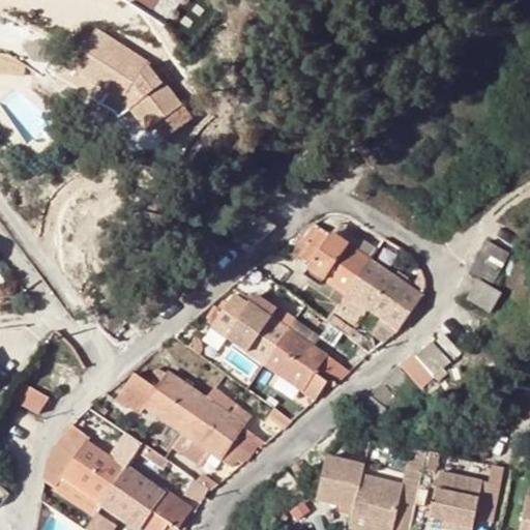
[(96,31),(72,68),(124,102),(130,110),(147,133),(180,107),(149,65),(96,31)]
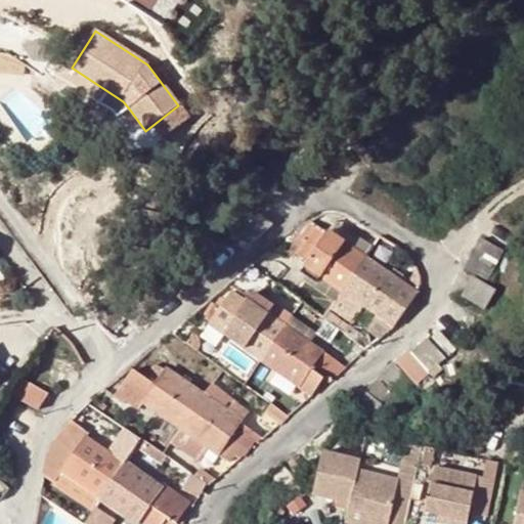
[(248,244),(269,225),(259,215),(239,233),(248,244)]
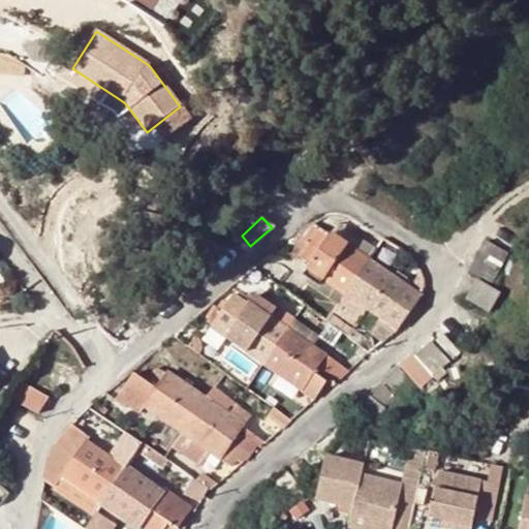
[(375,249),(339,224),(332,234),(369,259),(375,249)]
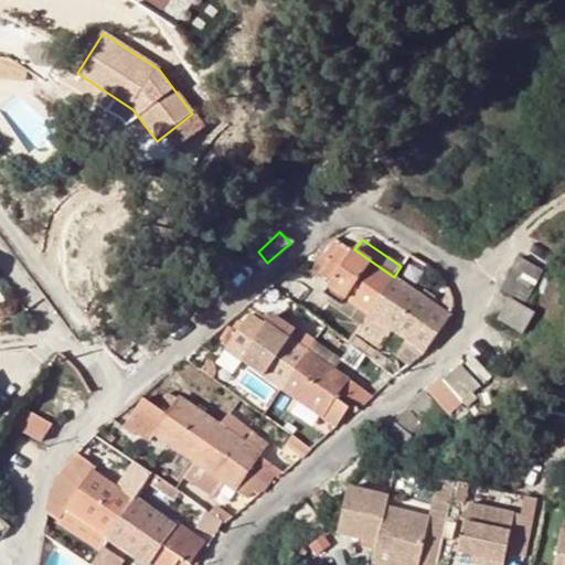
[(328,288),(341,297),(353,306),(368,316),(382,295),(395,277),(394,277),(354,249),(352,248),(350,252),(339,244),(337,247),(331,244),(312,272),(328,283),(326,287),(328,288)]
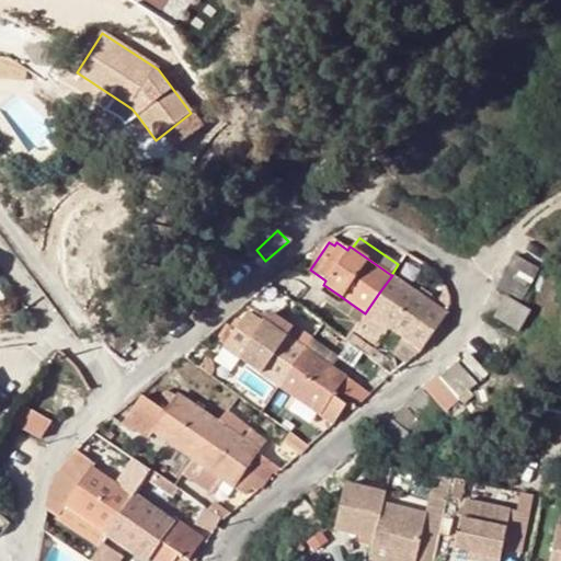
[(304,258),(311,263),(319,252),(310,248),(304,258)]
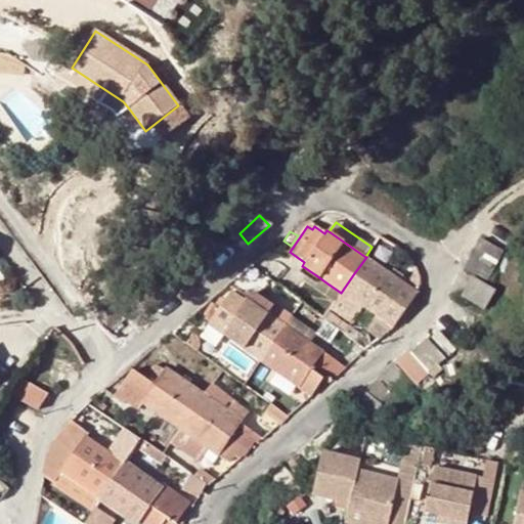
[(483,238),(469,269),(488,278),(491,275),(504,248),(483,238)]
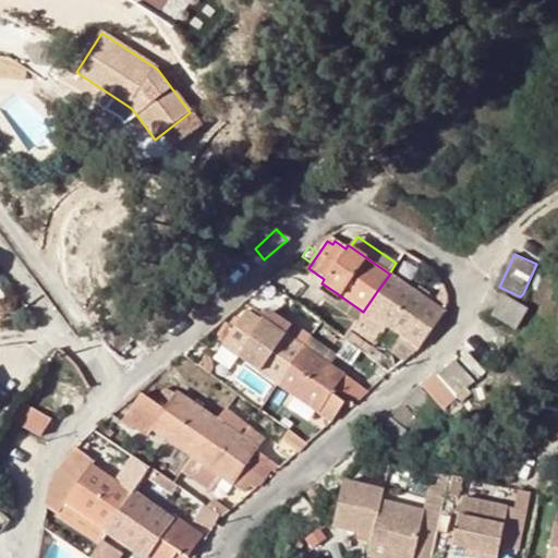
[(390,274),(377,291),(431,328),(433,330),(447,308),(448,301),(440,296),(435,305),(390,274)]
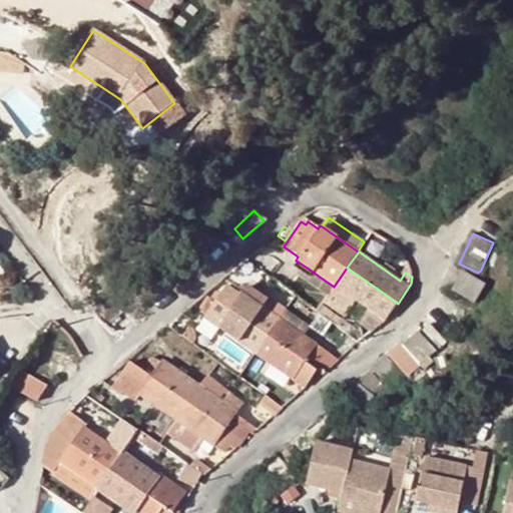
[(334,287),(321,278),(310,270),(298,262),(292,270),(328,295),(334,287)]
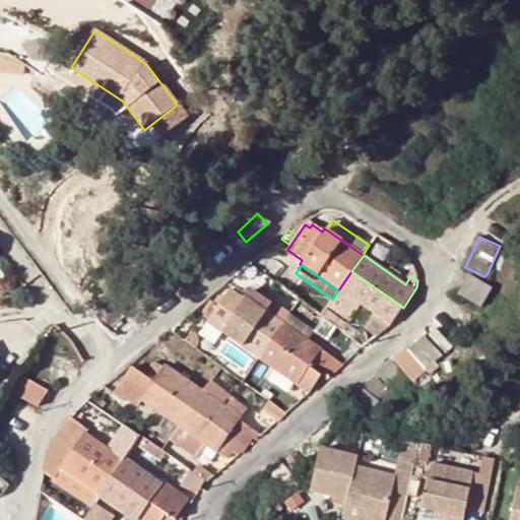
[(401,306),(351,271),(338,290),(332,299),(331,301),(326,307),(347,321),(360,305),(388,324),(401,306)]
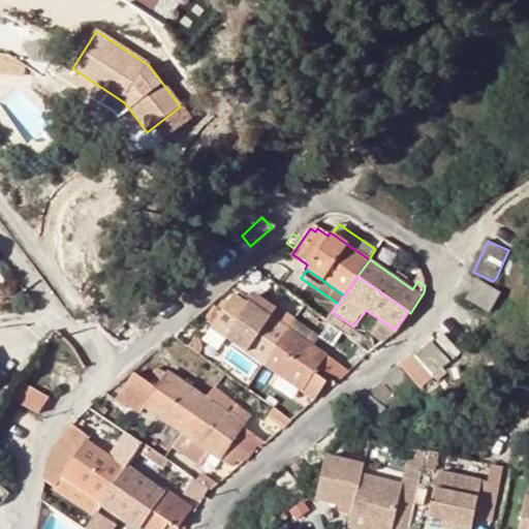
[(497,288),(473,277),(465,297),(490,306),(497,288)]
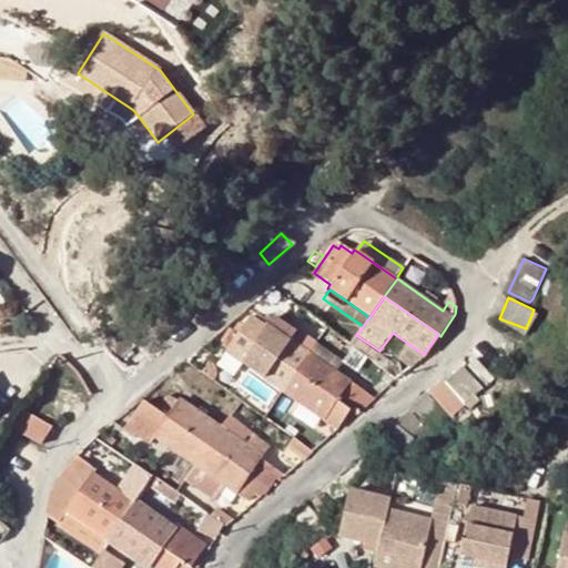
[(296,369),(307,354),(314,344),(317,341),(293,325),(293,326),(273,314),(264,327),(249,316),(237,332),(229,326),(219,342),(226,348),(224,352),(282,391),(296,369)]
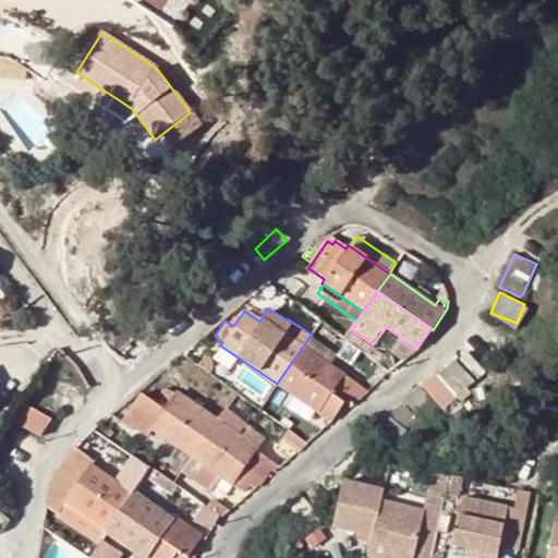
[(308,338),(302,348),(329,365),(336,355),(308,338)]
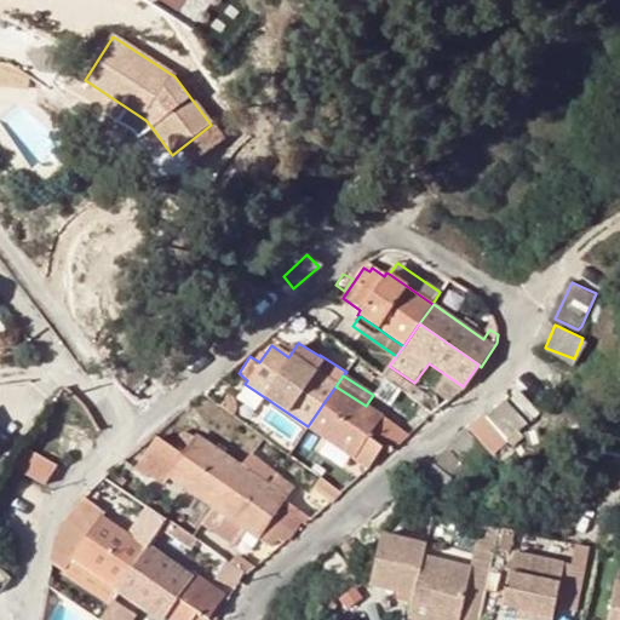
[(407,435),(366,406),(336,386),(323,403),(385,447),(390,451),(407,435)]
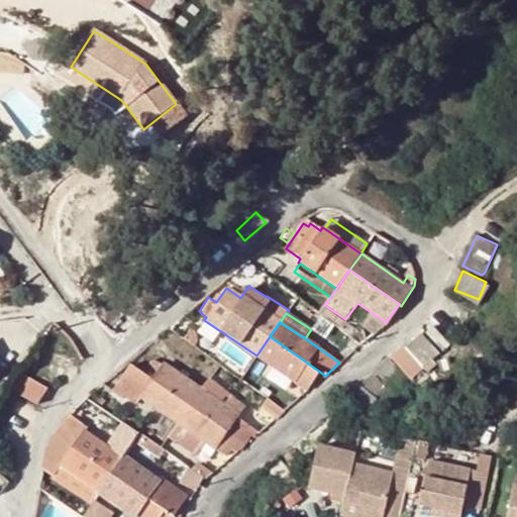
[(197,342),(198,338),(197,334),(195,330),(192,327),(191,326),(185,335),(196,344),(197,342)]
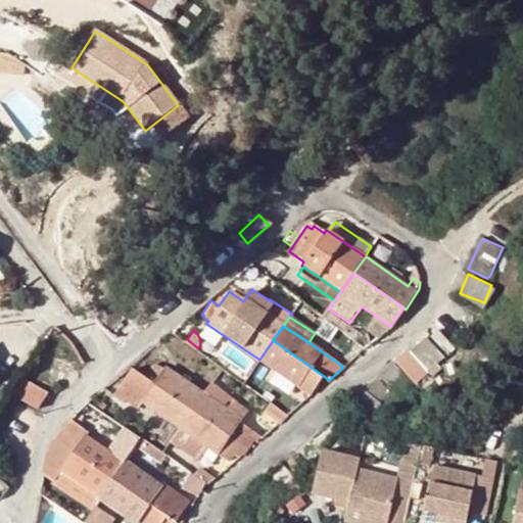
[(426,371),(442,358),(425,338),(410,352),(426,371)]
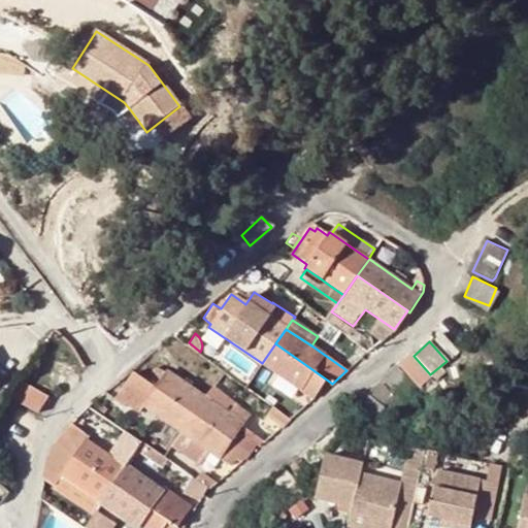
[(275,343),(262,363),(314,399),(328,381),(275,343)]
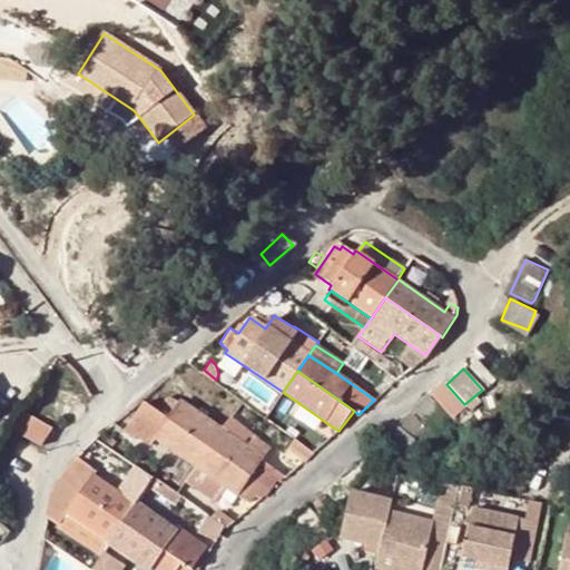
[(452,415),(464,404),(446,384),(444,382),(432,393),(452,415)]
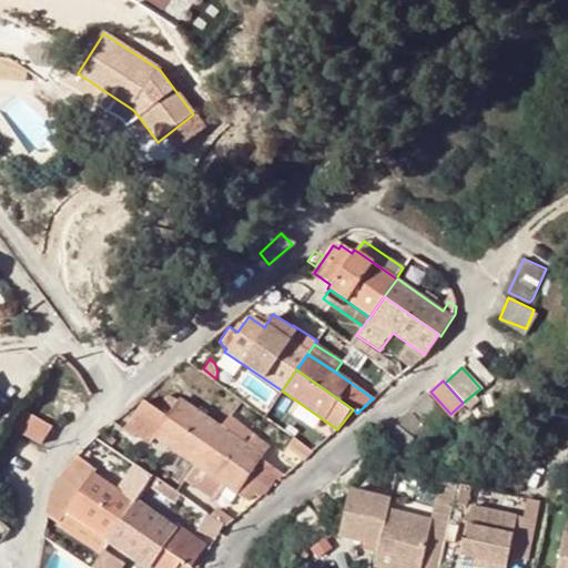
[(209,444),(220,427),(180,401),(179,403),(165,394),(158,407),(145,402),(124,432),(133,437),(134,434),(151,445),(155,437),(193,465),(209,444)]
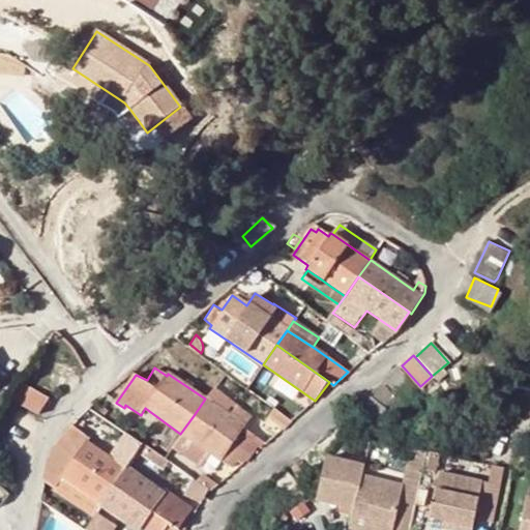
[(386,379),(402,398),(414,386),(398,370),(386,379)]
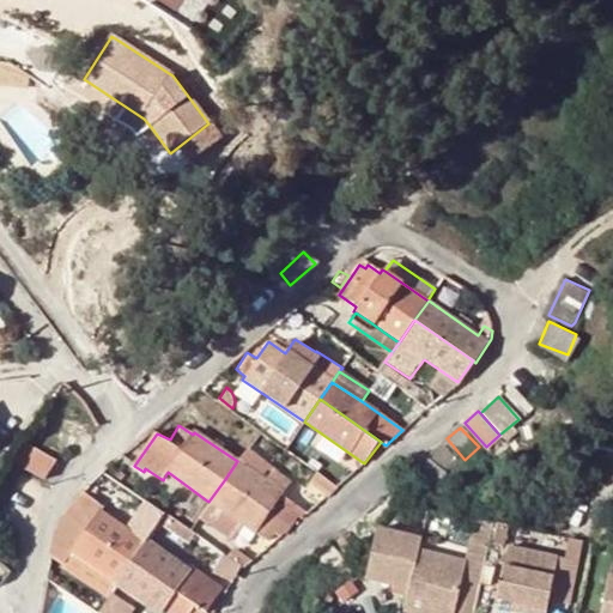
[(22,442),(10,461),(42,480),(54,461),(22,442)]
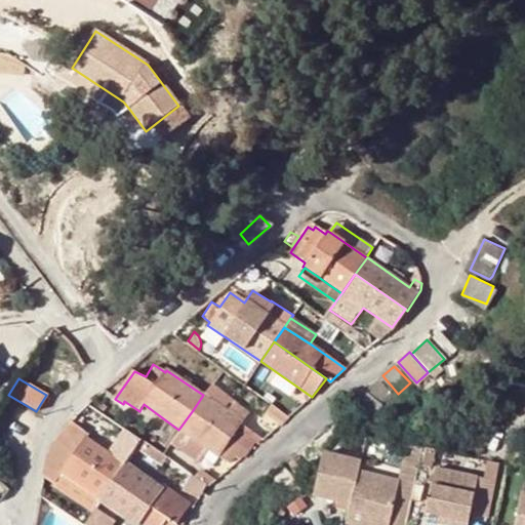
[(260,439),(239,423),(240,421),(227,411),(233,402),(211,385),(203,395),(193,410),(248,450),(260,439)]
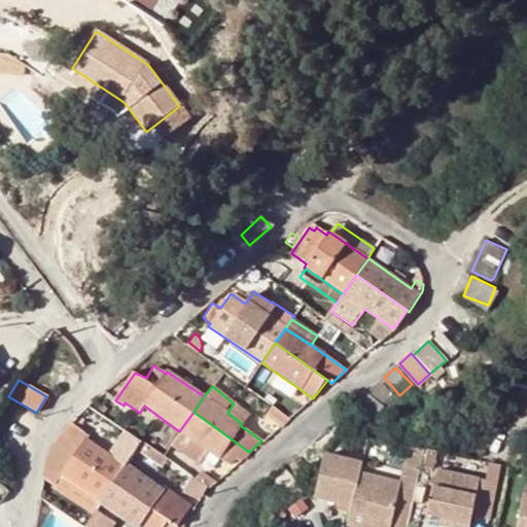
[(380,406),(362,392),(353,405),(372,418),(380,406)]
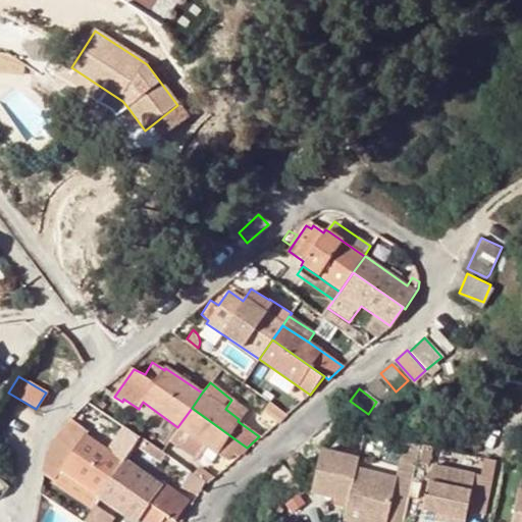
[(246,412),(231,400),(225,409),(239,419),(240,419),(246,412)]
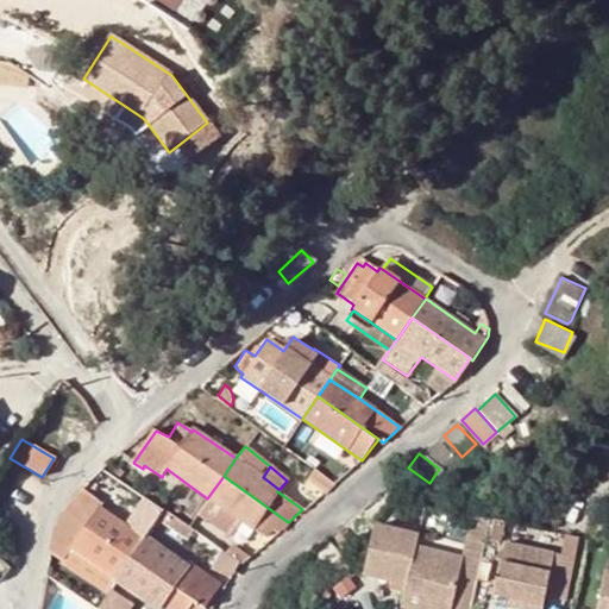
[(333,484),(313,469),(306,479),(325,494),(333,484)]
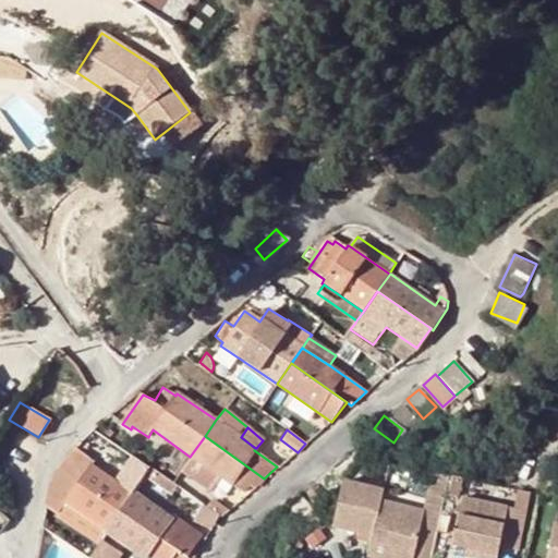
[(190,457),(179,472),(209,493),(219,478),(229,486),(233,480),(245,488),(250,482),(256,486),(264,478),(205,436),(190,457)]
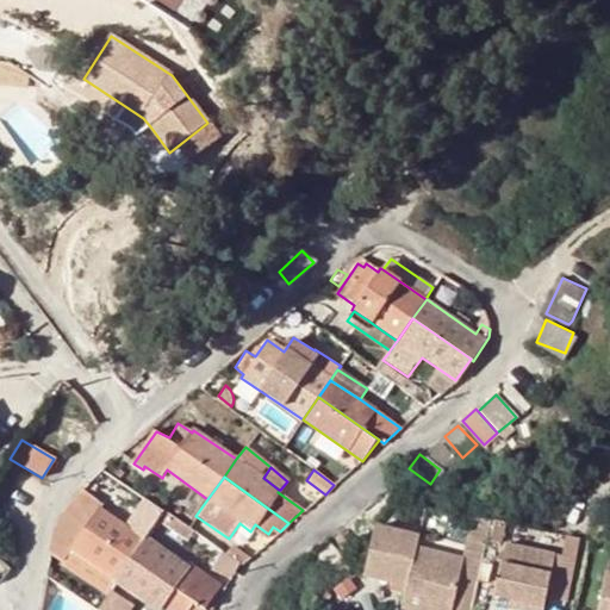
[(145,542),(99,510),(100,510),(79,493),(74,497),(63,514),(132,560),(145,542)]
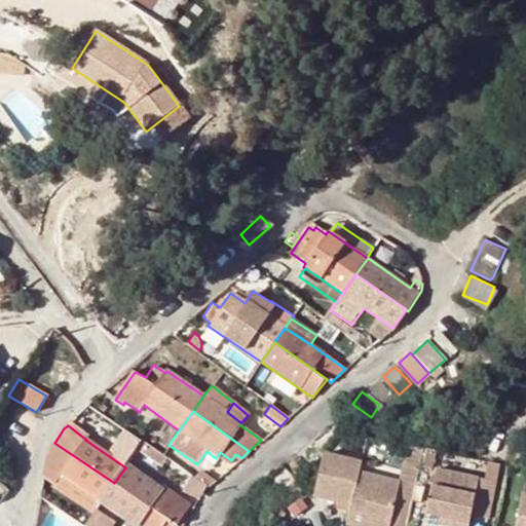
[(168,456),(163,452),(142,438),(137,447),(162,464),(168,456)]
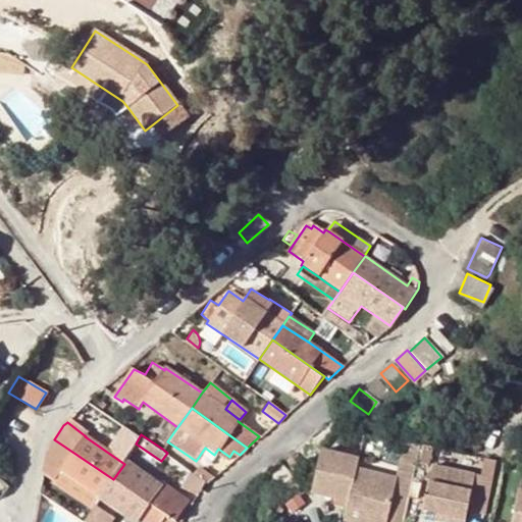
[(113,479),(54,439),(46,456),(42,476),(53,483),(61,470),(100,498),(113,479)]
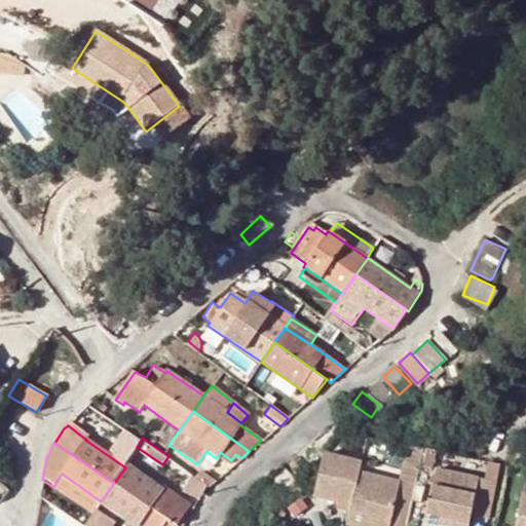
[(405,525),(421,448),(405,445),(397,483),(400,484),(391,520),(390,525),(405,525)]
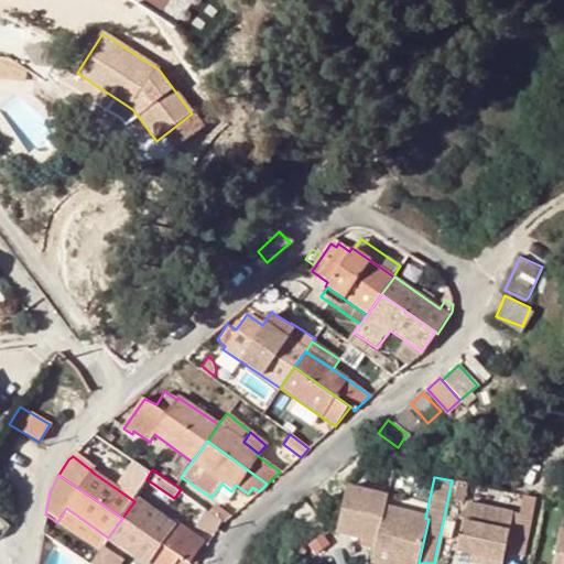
[(464,502),(468,484),(457,481),(453,500),(464,502)]
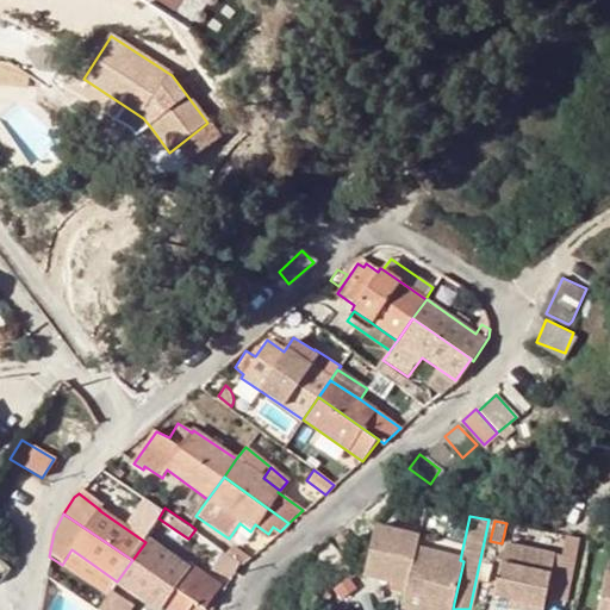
[(336,539),(348,551),(358,541),(344,530),(336,539)]
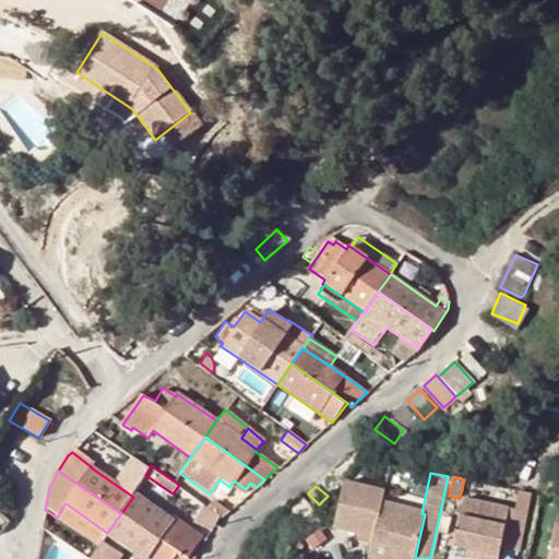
[(373,539),(372,544),(416,552),(425,514),(421,513),(380,504),(382,494),(343,487),(334,532),(373,539)]
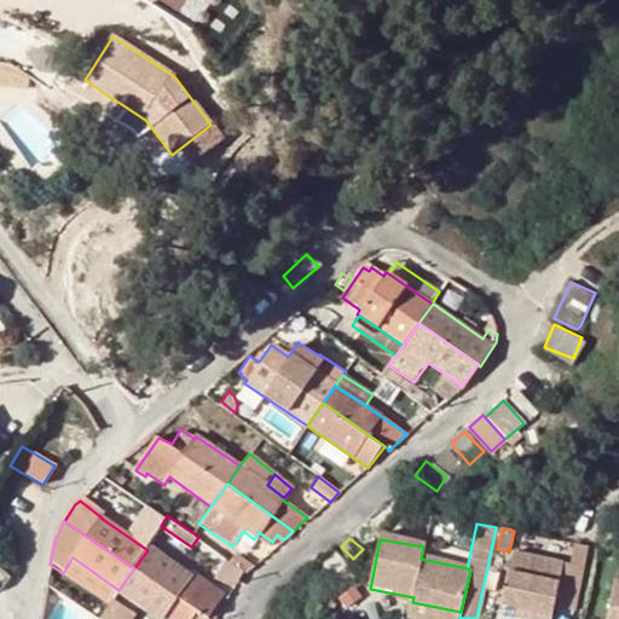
[(583,565),(588,547),(572,543),(568,562),(583,565)]
